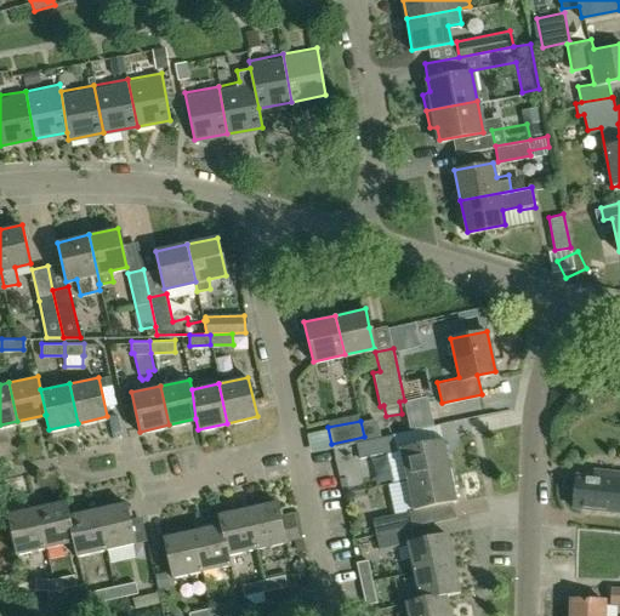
[(359,456),(396,449),(392,432),(356,440),(359,456)]
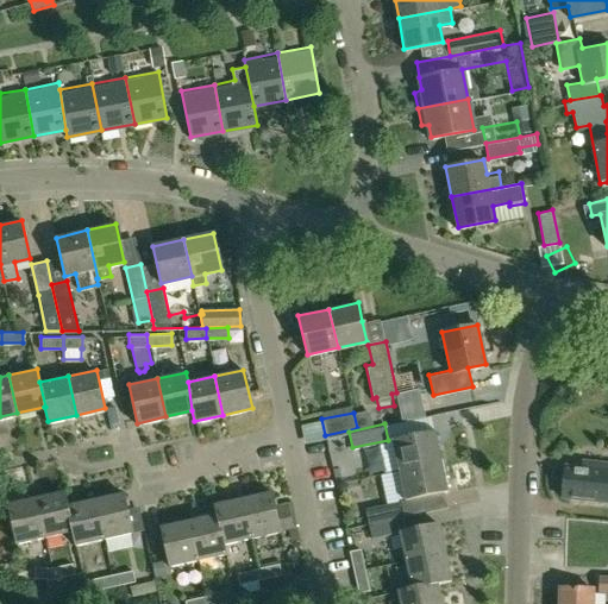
[(390,439),(396,469),(440,459),(434,431),(390,439)]
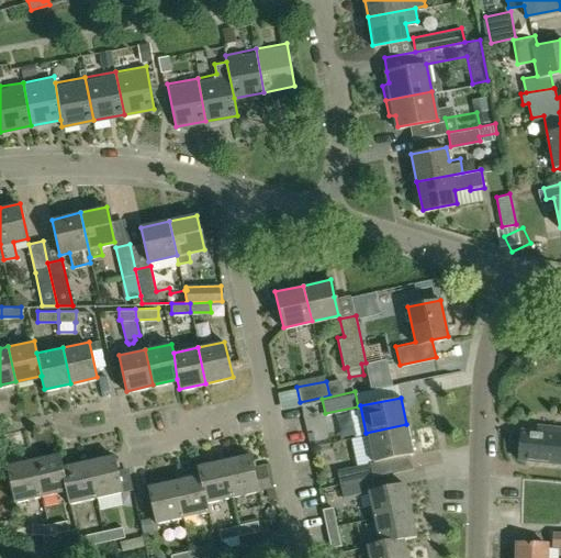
[(413,453),(406,424),(366,433),(372,461),(413,453)]
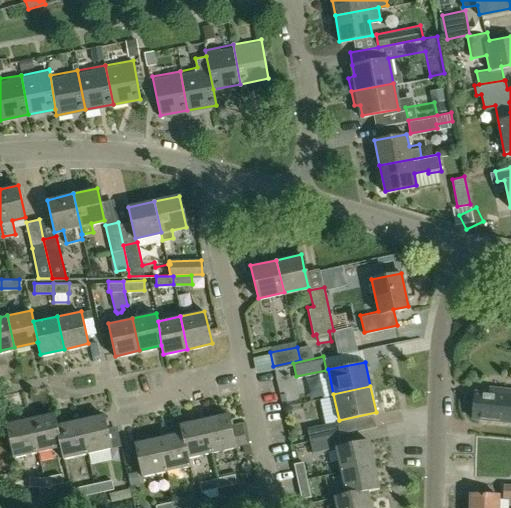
[(510,388),(489,386),(488,391),(474,389),(472,416),(510,419),(510,388)]
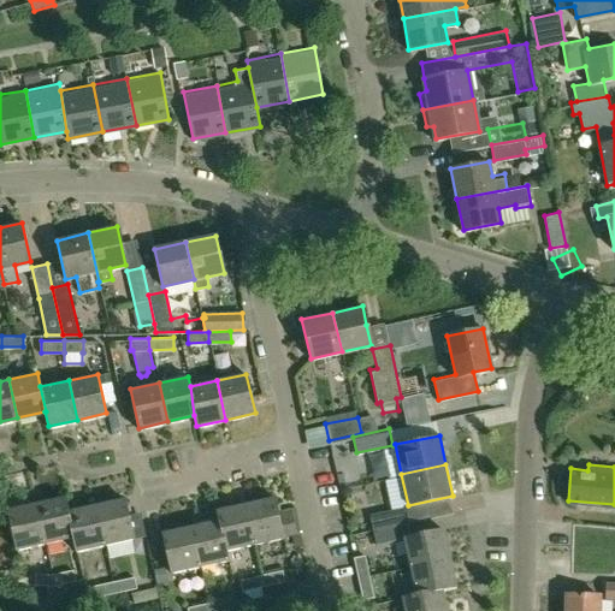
[(72,535),(69,509),(65,494),(35,502),(45,541),(72,535)]
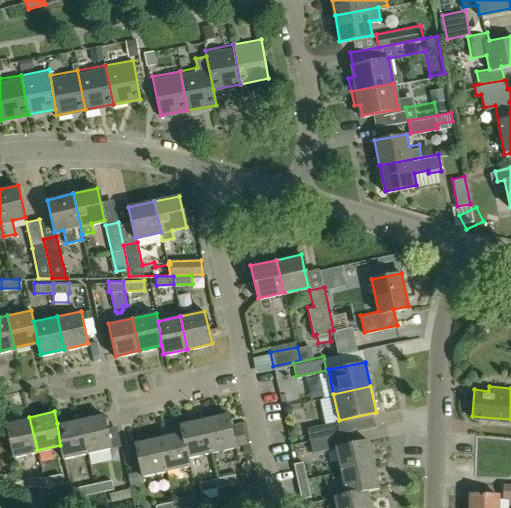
[(104,413),(80,418),(88,451),(111,446),(104,413)]
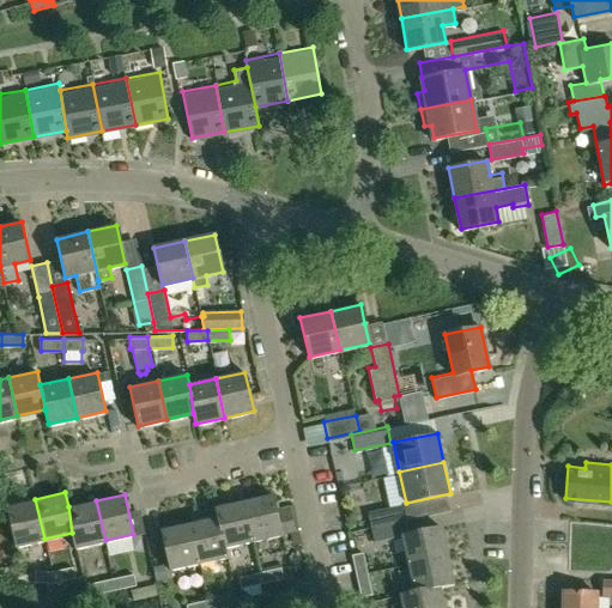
[(272,494),(243,500),(253,540),(282,534),(272,494)]
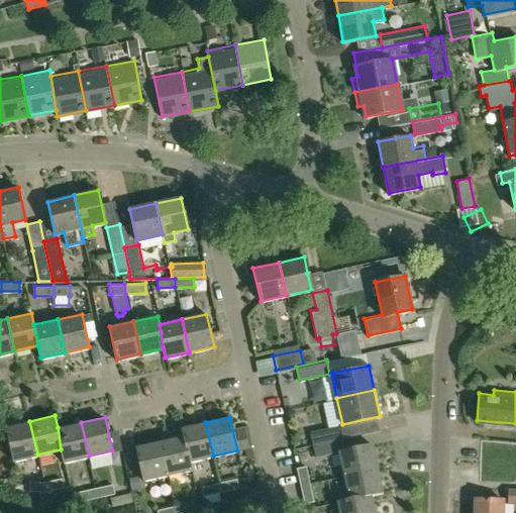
[(37,454),(29,421),(5,427),(13,460),(37,454)]
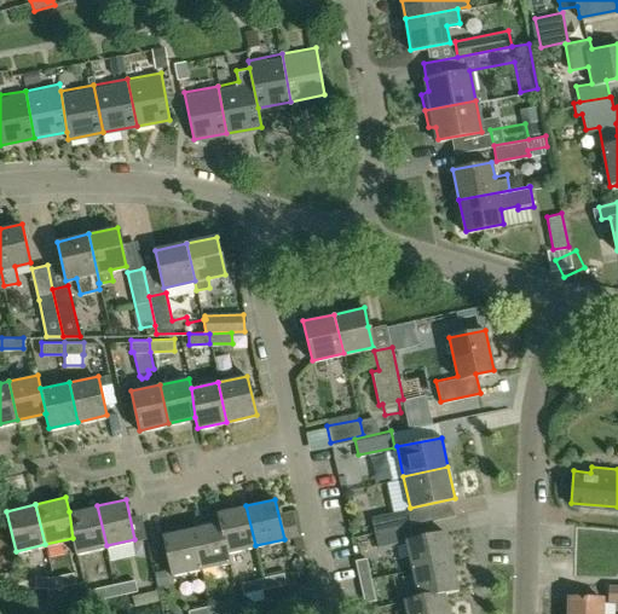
[(107,545),(97,505),(69,511),(73,538),(76,552),(107,545)]
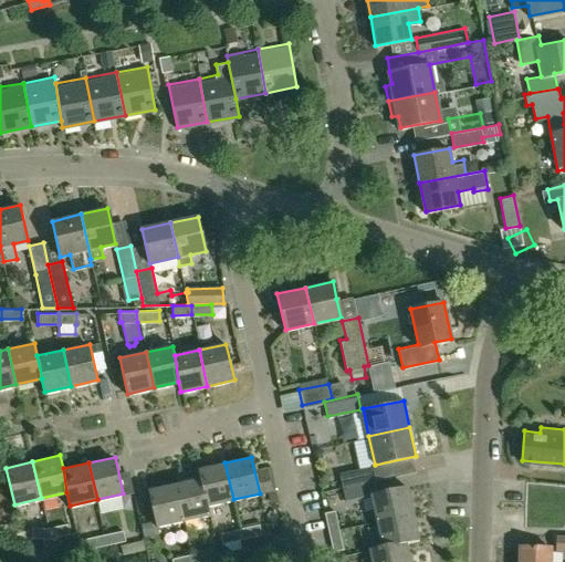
[(233,499),(225,462),(198,468),(200,477),(207,505),(233,499)]
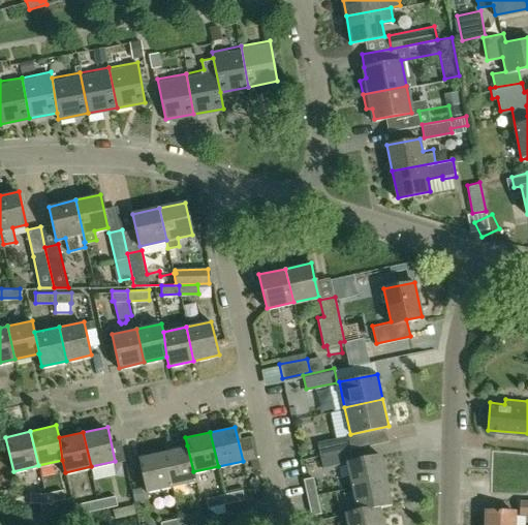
[(317,440),(319,453),(350,446),(348,433),(317,440)]
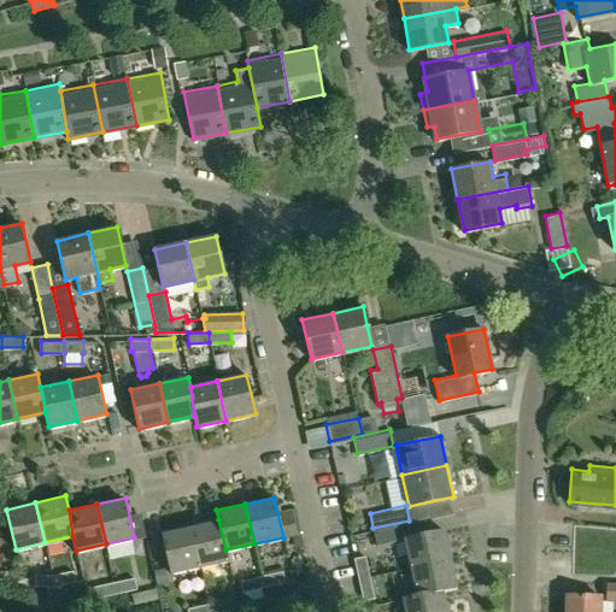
[(226,549),(218,519),(191,527),(199,565),(228,559),(226,549)]
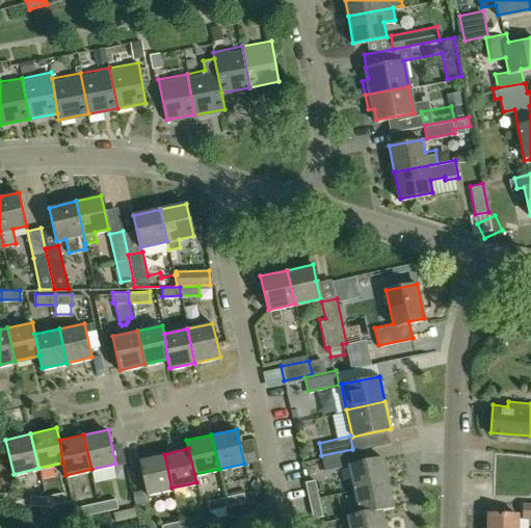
[(171,487),(164,454),(139,459),(147,493),(171,487)]
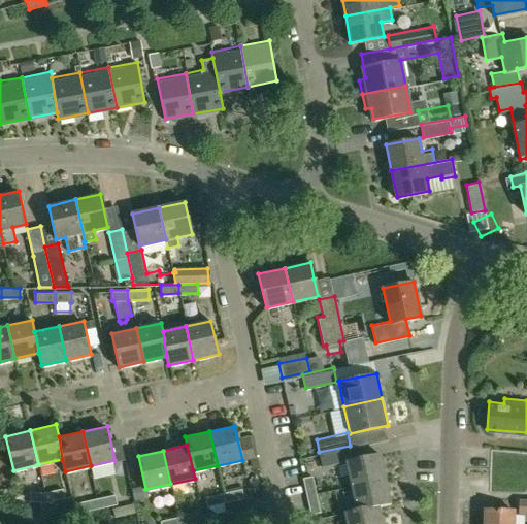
[(380,454),(353,459),(346,460),(351,485),(385,478),(380,454)]
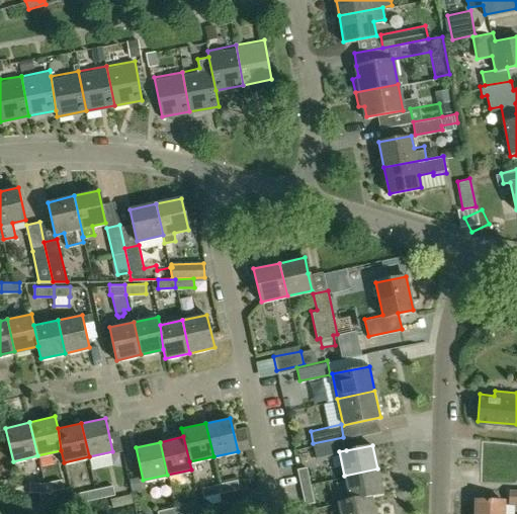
[(307,465),(296,467),(300,485),(311,483),(307,465)]
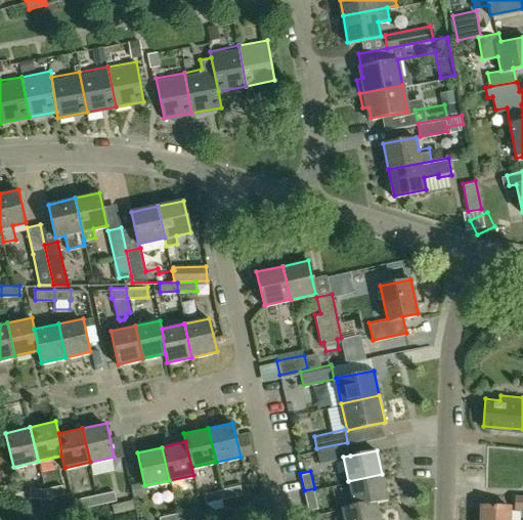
[(387,500),(382,474),(348,481),(353,505),(375,502),(387,500)]
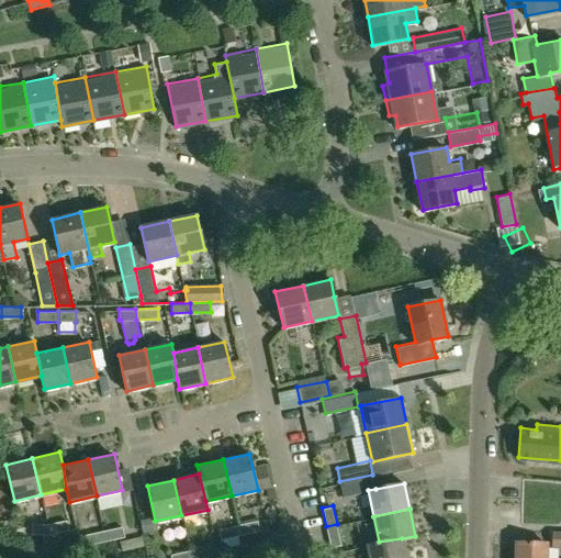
[(67,519),(48,522),(47,522),(47,534),(68,528),(67,519)]
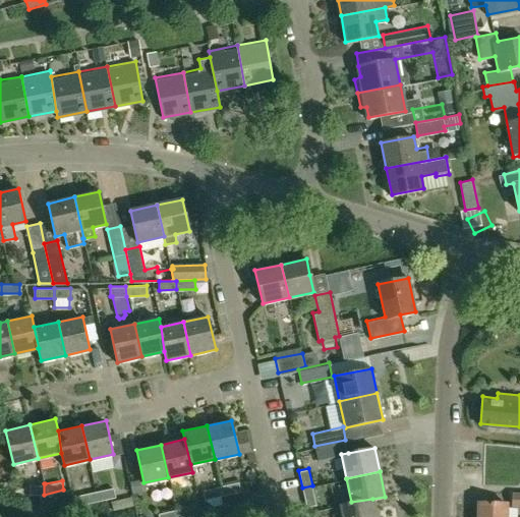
[(242,499),(239,480),(221,484),(225,502),(242,499)]
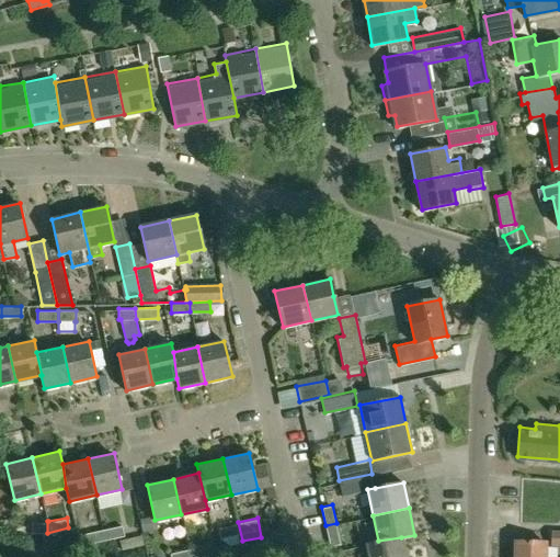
[(47,533),(47,521),(32,520),(32,531),(47,533)]
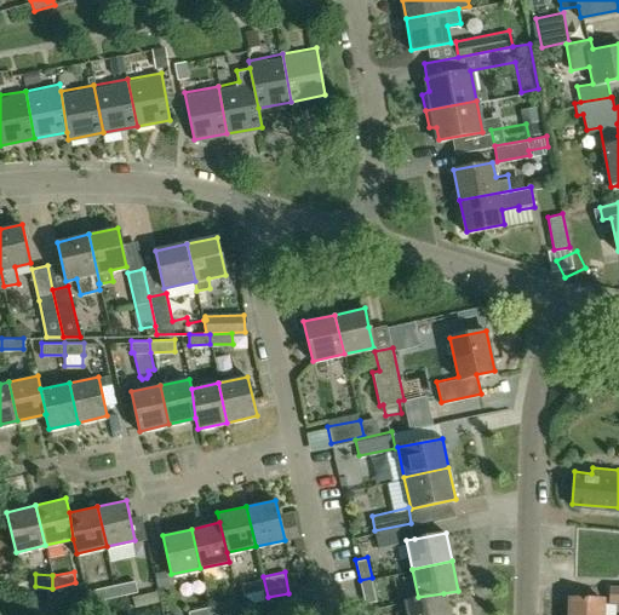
[(268,597),(263,576),(241,581),(244,593),(253,601),(268,597)]
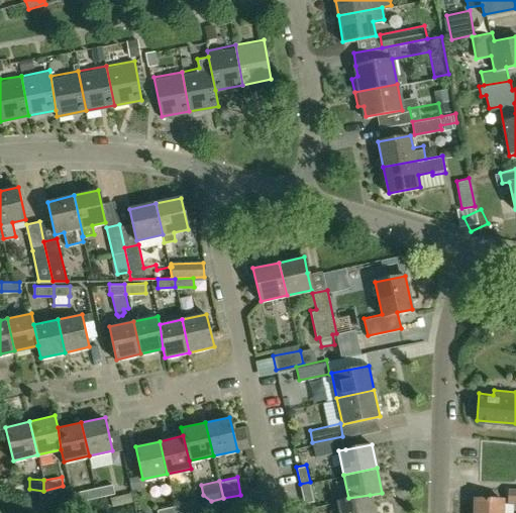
[(314,501),(310,482),(300,484),(304,503),(314,501)]
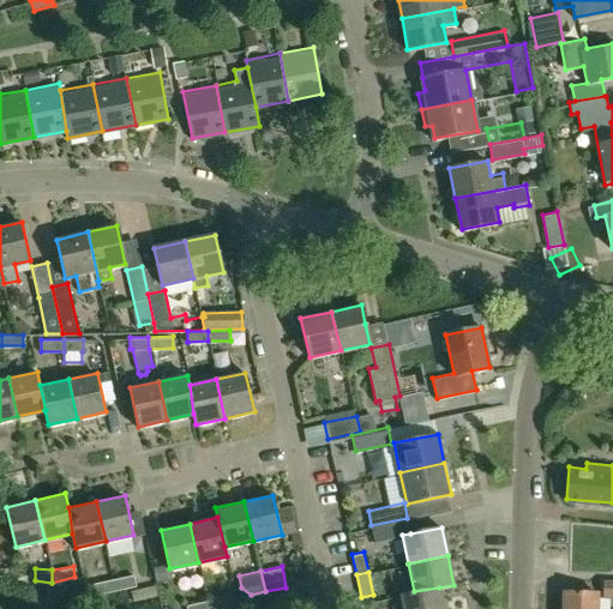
[(134,573),(113,577),(115,590),(137,585),(134,573)]
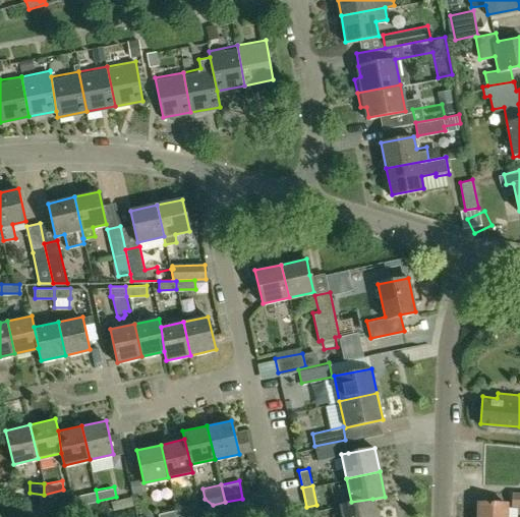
[(98,501),(96,490),(77,494),(79,504),(98,501)]
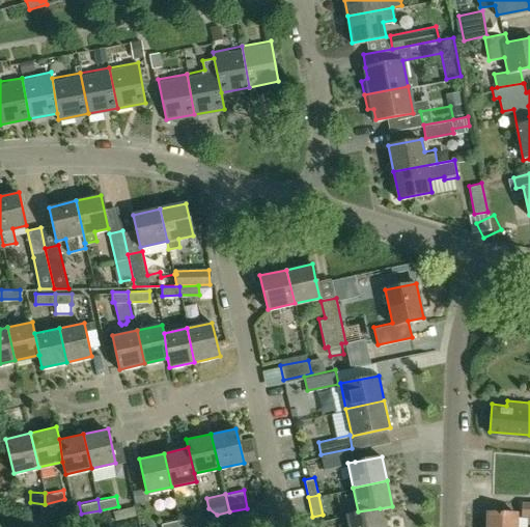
[(529,516),(529,501),(522,501),(521,516),(529,516)]
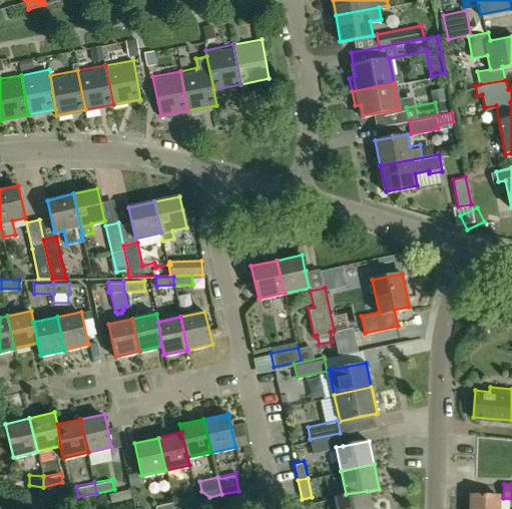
[(371,508),(367,491),(346,494),(334,497),(337,508),(371,508)]
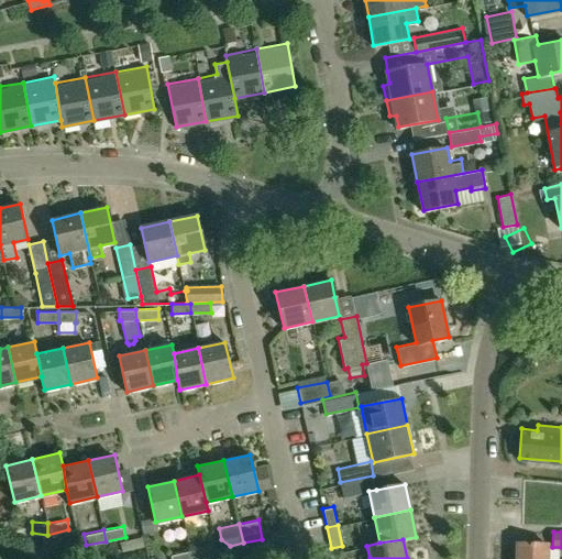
[(517,541),(515,558),(547,558),(548,544),(517,541)]
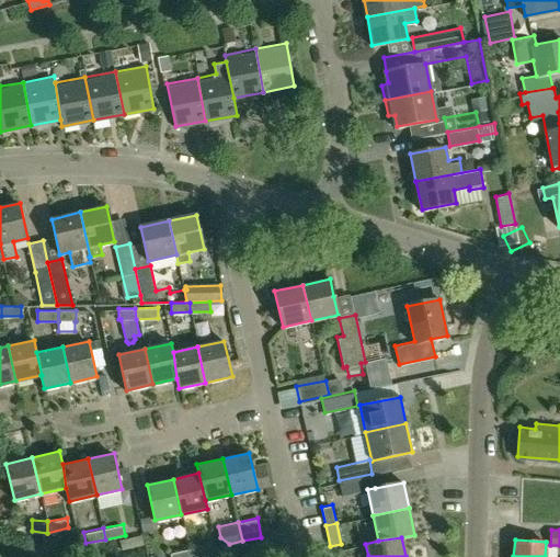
[(208,543),(189,548),(190,556),(196,556),(210,554),(208,543)]
